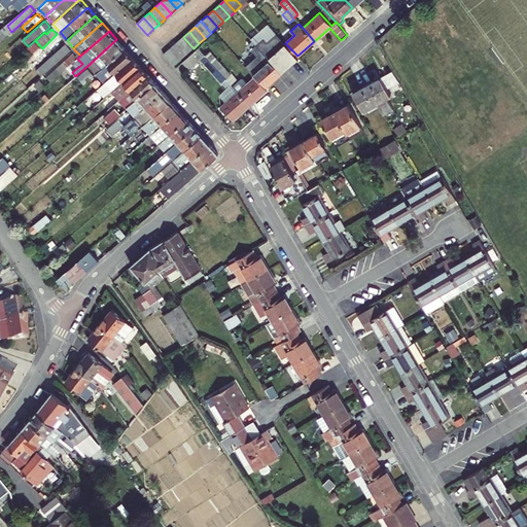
[(265,38),(257,45),(282,73),(299,58),(297,56),(285,43),(277,34),(268,42),(265,38)]
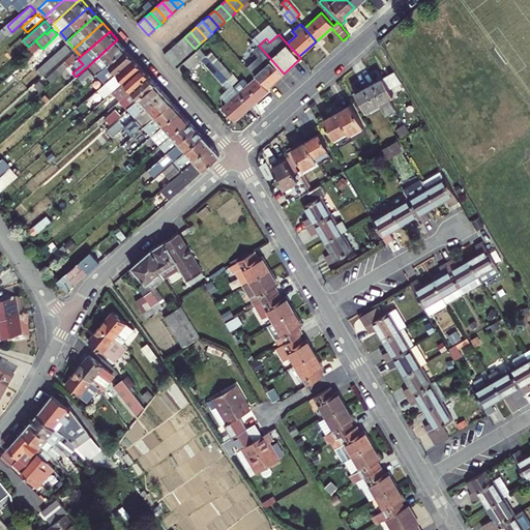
[(50,46),(54,52),(64,42),(59,37),(50,46)]
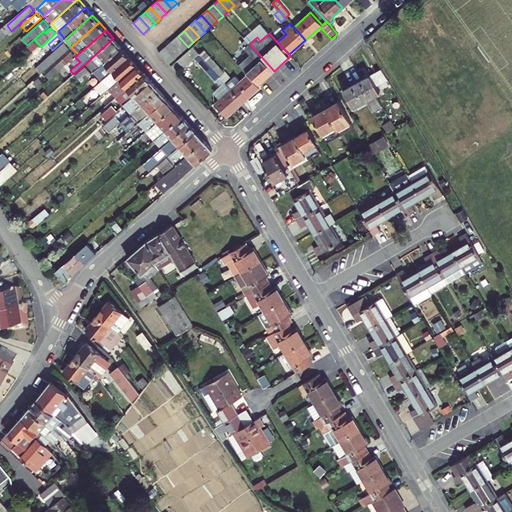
[(178,36),(172,41),(182,52),(188,47),(178,36)]
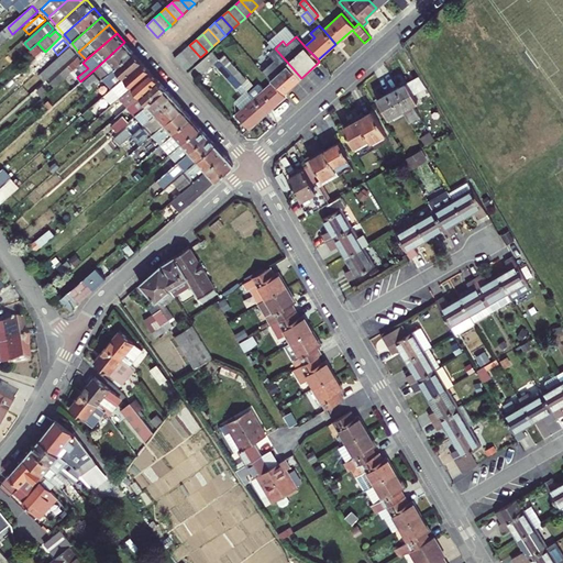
[(103,78),(133,52),(124,42),(95,69),(103,78)]
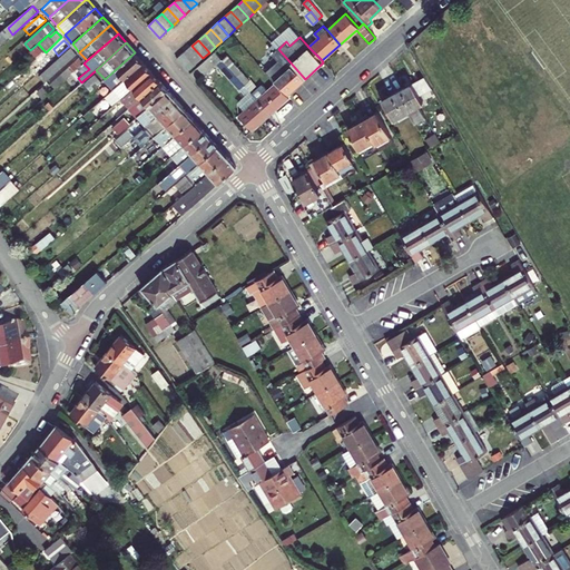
[(203,58),(192,46),(184,52),(195,65),(203,58)]
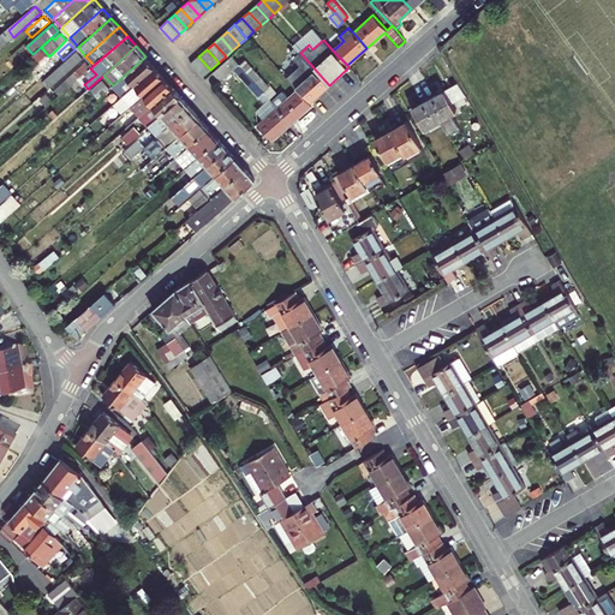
[(43,82),(49,88),(83,58),(77,52),(43,82)]
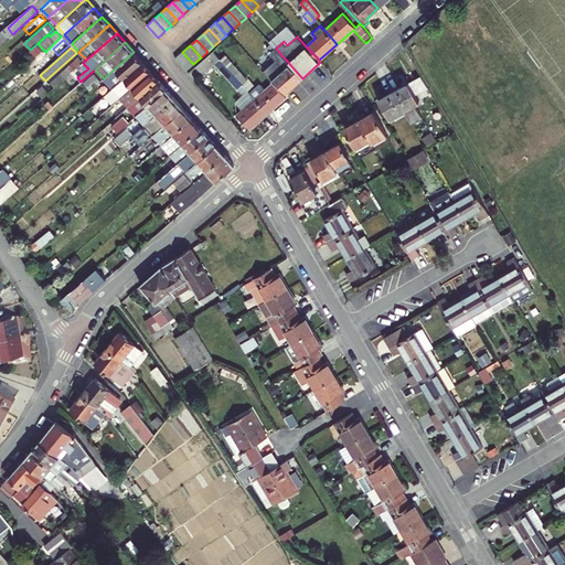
[(264,71),(272,81),(274,83),(285,95),(302,78),(276,49),(275,48),(269,53),(276,60),(264,71)]
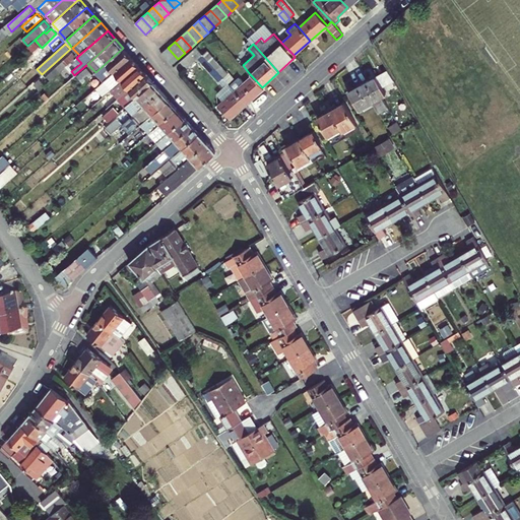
[(203,55),(196,47),(181,61),(187,68),(199,58),(219,81),(223,77),(203,55)]
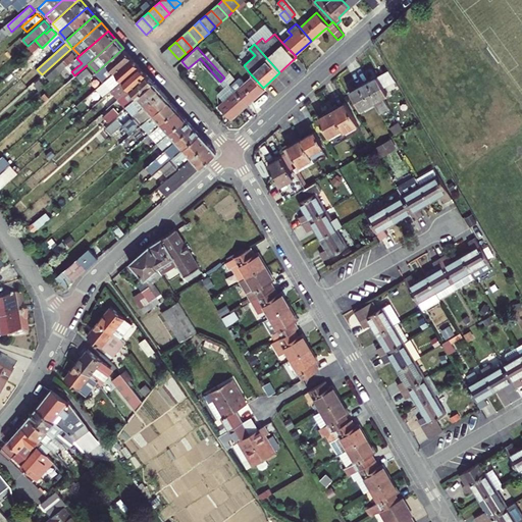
[(132,57),(123,48),(96,72),(104,82),(132,57)]
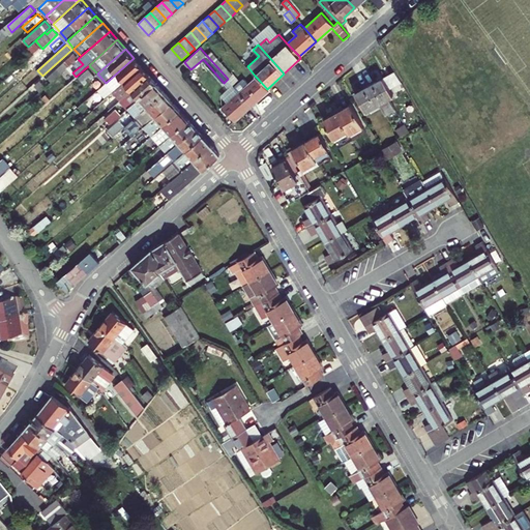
[(171,49),(165,55),(175,66),(181,60),(171,49)]
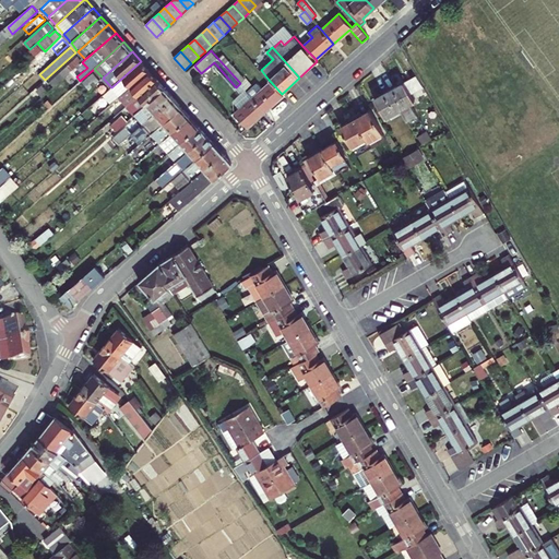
[(218,59),(240,83),(245,79),(223,55),(218,59)]
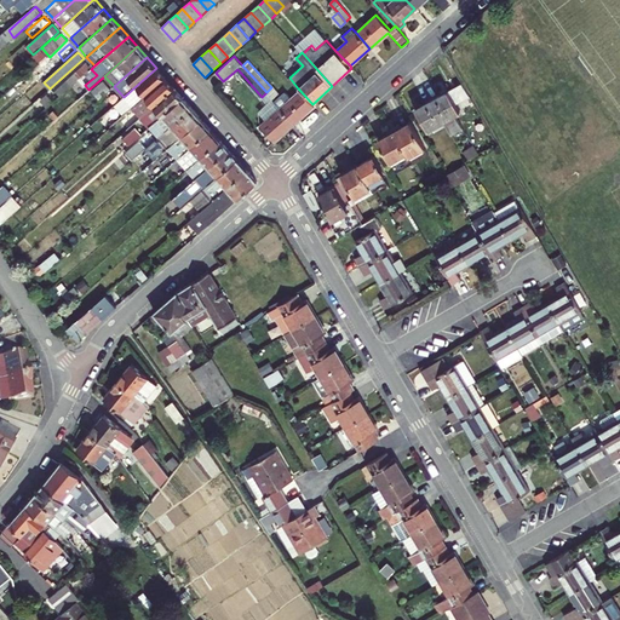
[(56,91),(61,97),(91,69),(86,63),(56,91)]
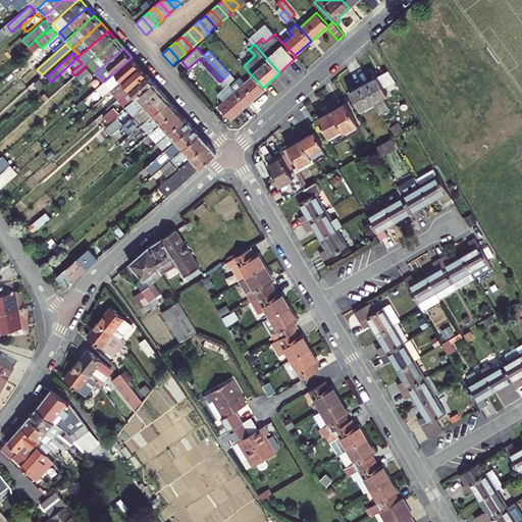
[(111,91),(140,66),(132,57),(104,82),(97,88),(105,97),(111,91)]
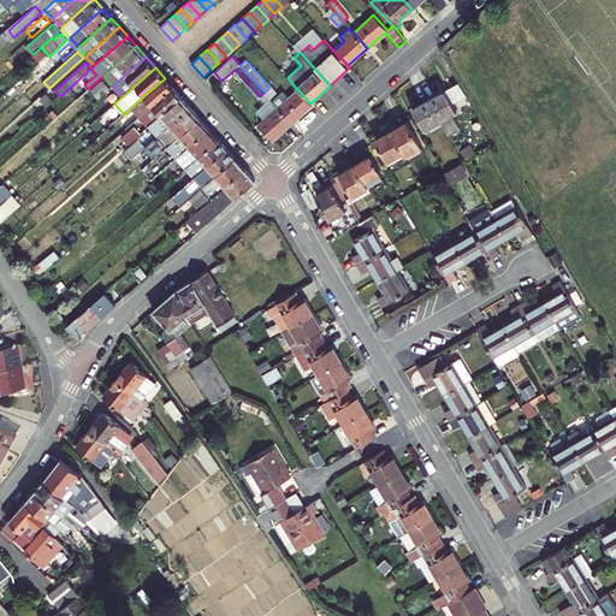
[(131,107),(141,118),(173,88),(165,78),(131,107)]
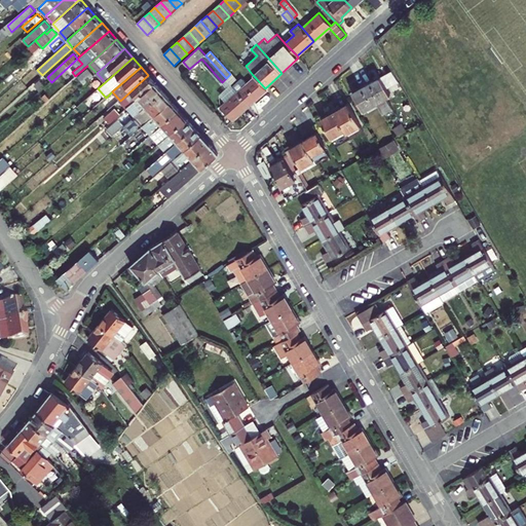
[(78,77),(84,84),(94,75),(87,69),(78,77)]
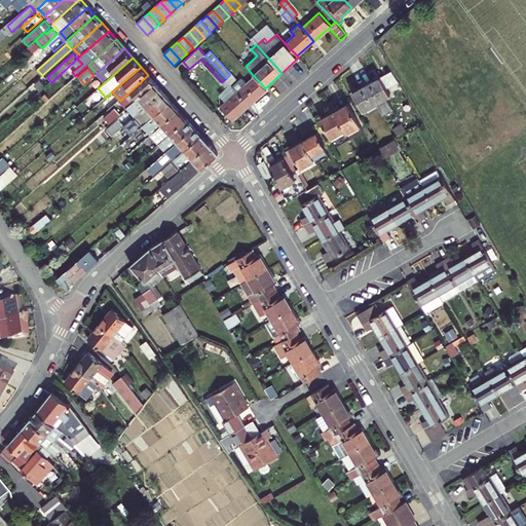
[(393,69),(380,76),(387,88),(401,80),(393,69)]
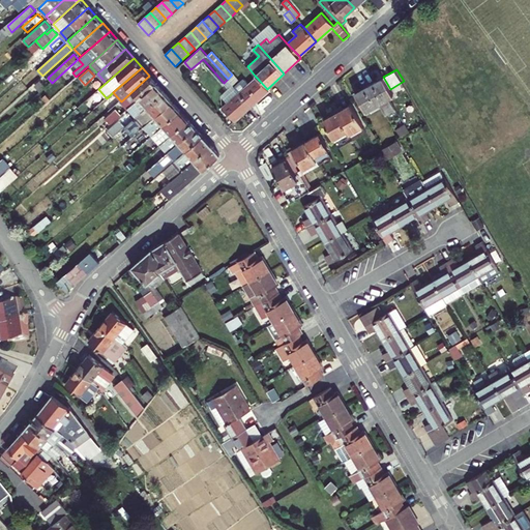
[(379,80),(369,85),(380,106),(386,114),(395,109),(389,97),(392,95),(381,75),(378,77),(379,80)]
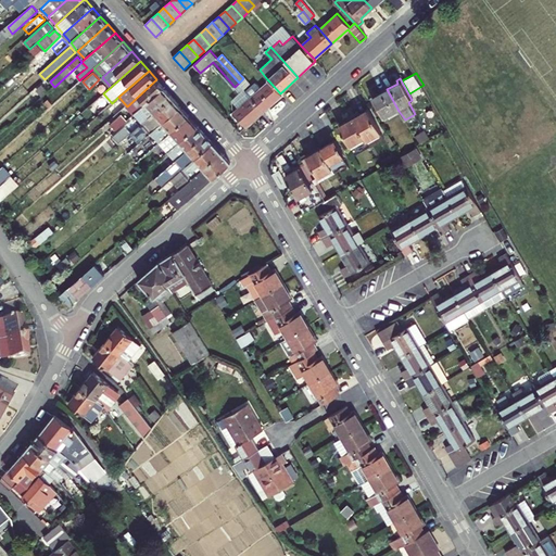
[(134,114),(164,88),(156,79),(127,106),(134,114)]
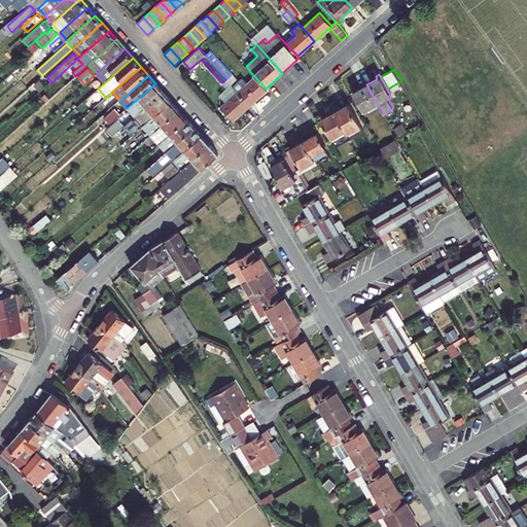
[(266,89),(255,77),(239,92),(250,105),(267,91),(266,89)]
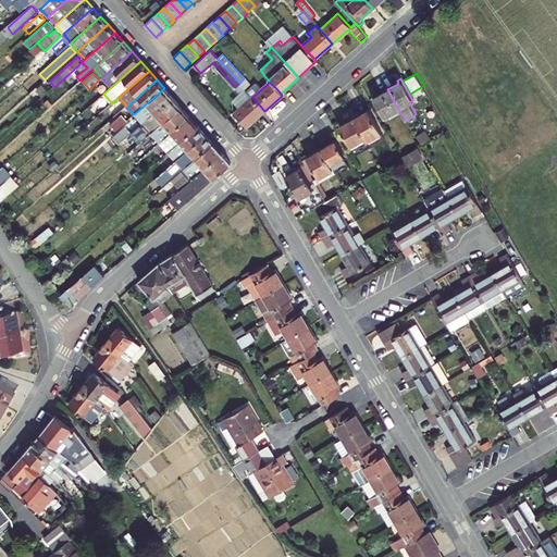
[(134,114),(143,124),(173,97),(164,88),(134,114)]
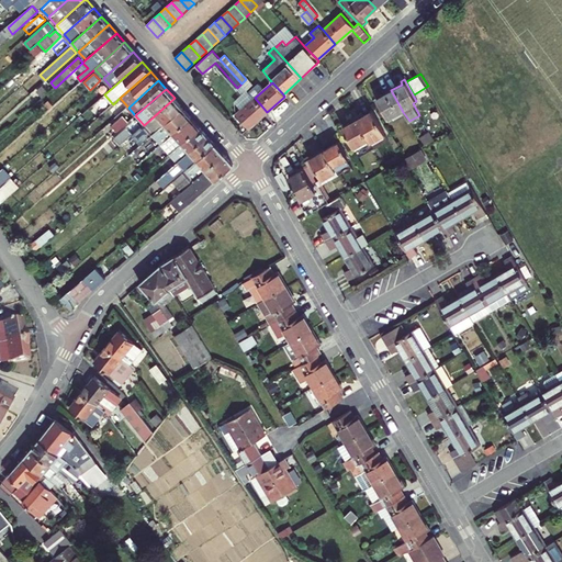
[(403,112),(391,90),(380,97),(379,94),(375,96),(388,117),(392,115),(394,117),(403,112)]
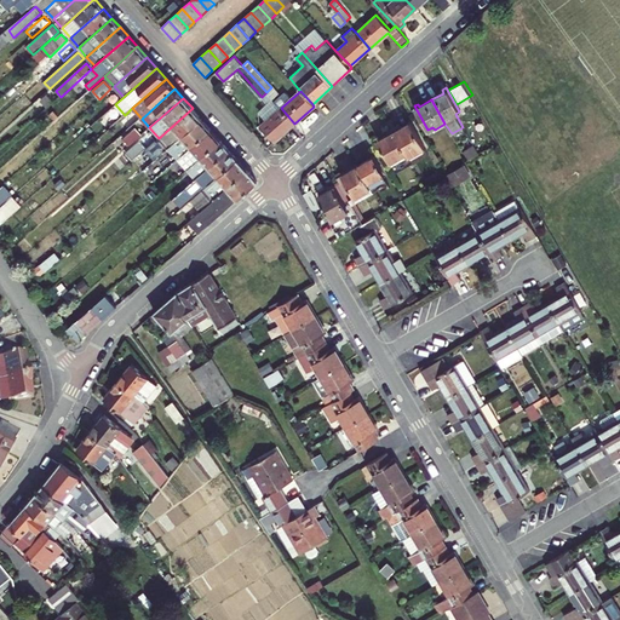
[(168,148),(201,119),(193,108),(159,138),(168,148)]
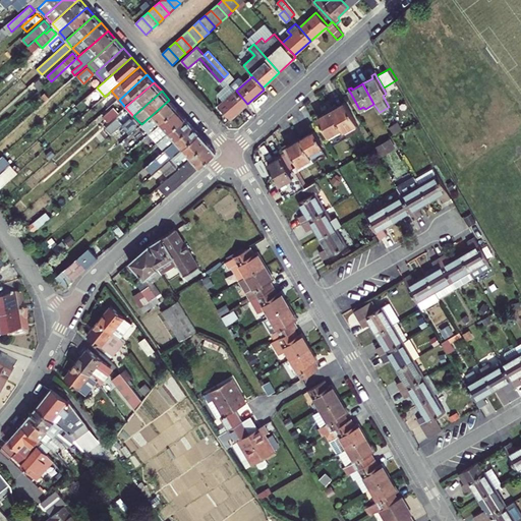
[(247,104),(236,91),(219,106),(230,119),(247,104)]
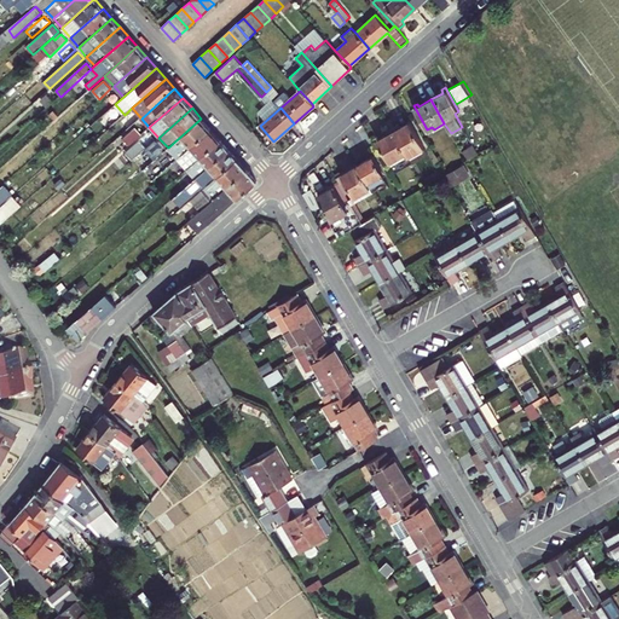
[(121,123),(127,129),(137,121),(131,115),(121,123)]
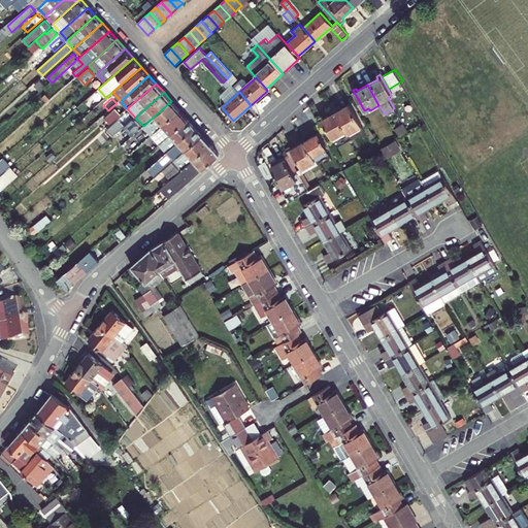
[(143,126),(152,136),(179,110),(171,101),(143,126)]
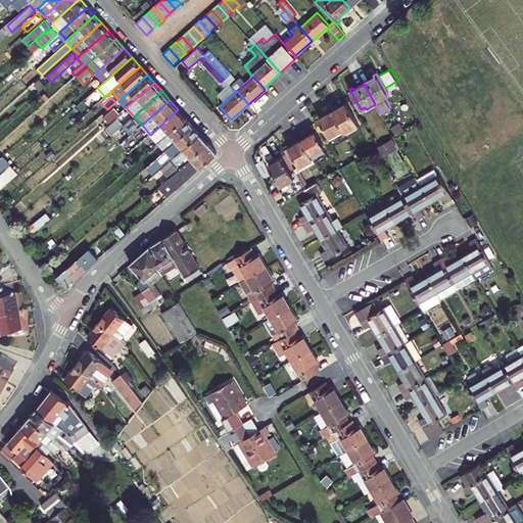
[(337,104),(331,108),(344,132),(358,124),(346,103),(338,107),(337,104)]
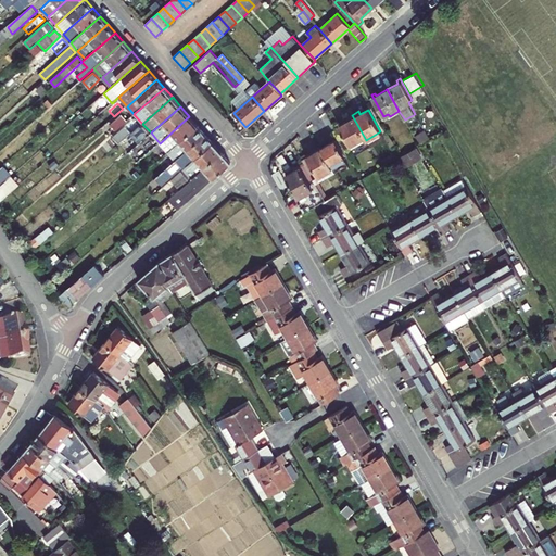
[(112,124),(116,130),(127,121),(122,115),(112,124)]
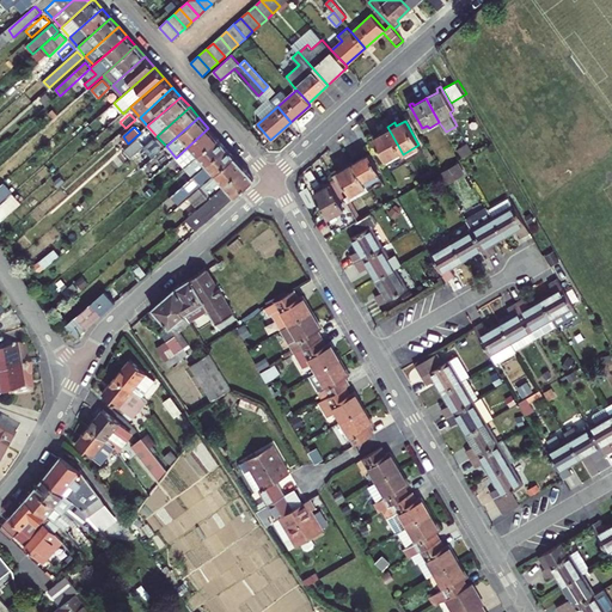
[(403,154),(387,127),(380,130),(381,134),(373,139),(386,164),(403,154)]
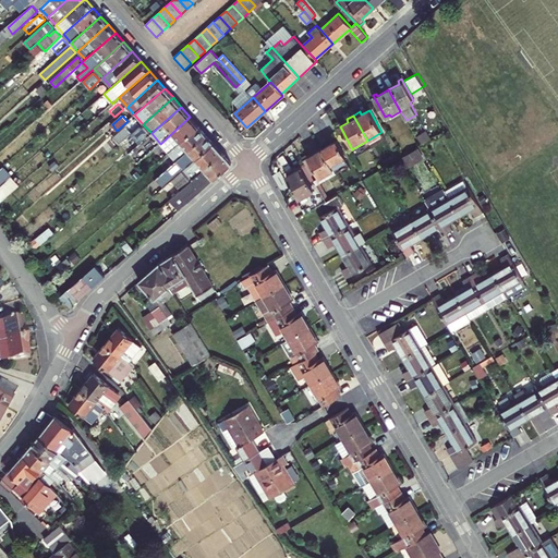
[(168,153),(198,126),(190,117),(160,144),(168,153)]
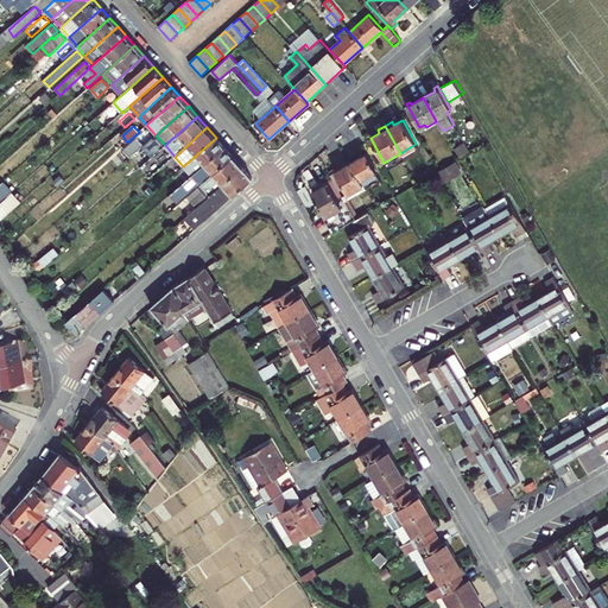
[(122,150),(131,158),(144,146),(137,138),(122,150)]
